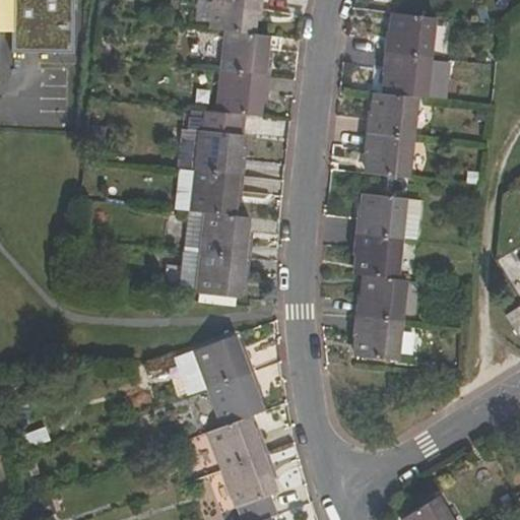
[(77,0),(0,0),(0,72),(2,72),(2,41),(14,42),(14,62),(77,63),(77,0)]
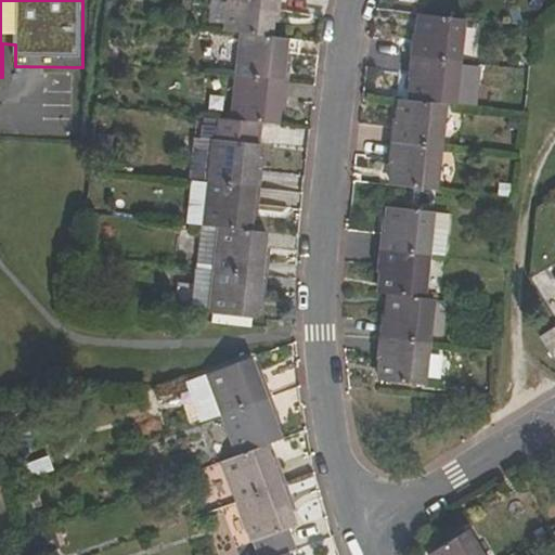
[(273,17),(280,18),(281,0),(229,0),(227,33),(242,34),(271,37),(273,17)]
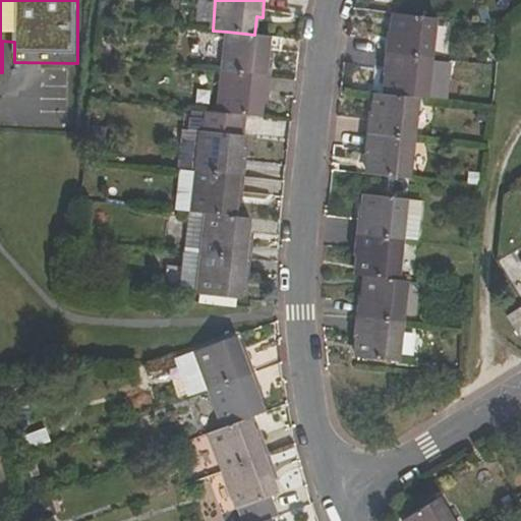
[(438,18),(393,14),(391,33),(388,33),(386,53),(432,58),(438,18)]
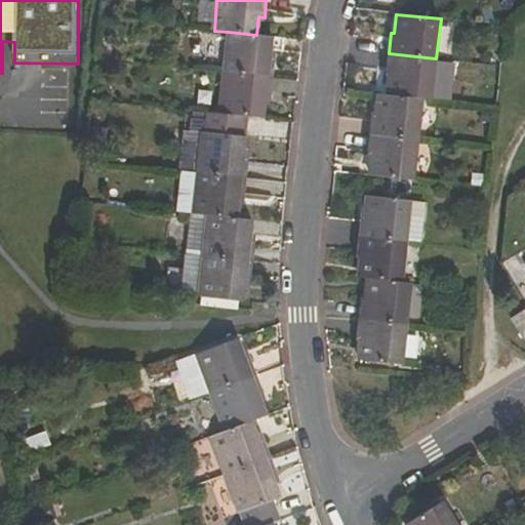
[(276,55),(271,54),(272,36),(256,35),(229,32),(225,72),(274,77),(276,55)]
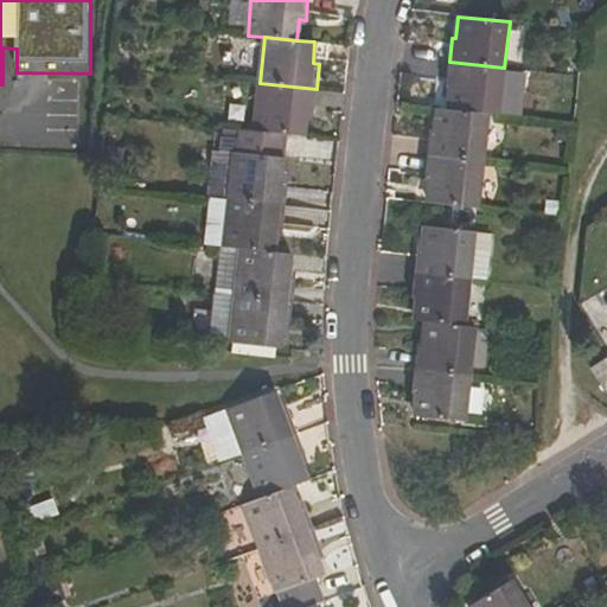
[(447,88),(451,89),(448,109),(487,114),(499,115),(504,68),(449,62),(447,88)]
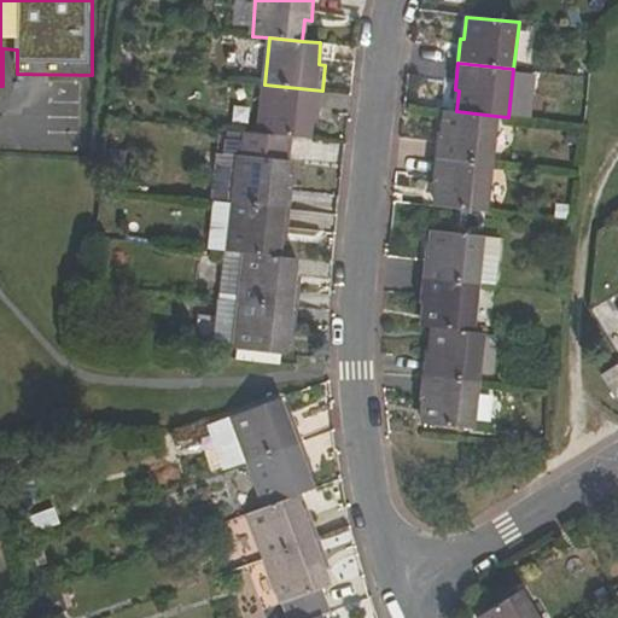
[(292,138),(310,140),(313,115),(320,116),(322,91),(264,85),(258,134),(292,138)]
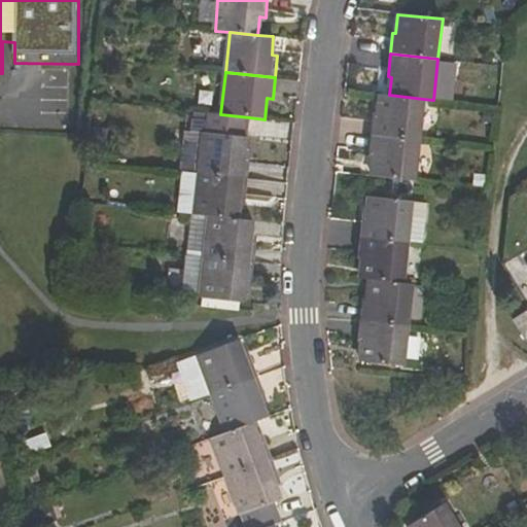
[(389,95),(381,95),(379,113),(375,113),(373,135),(419,140),(423,99),(389,95)]
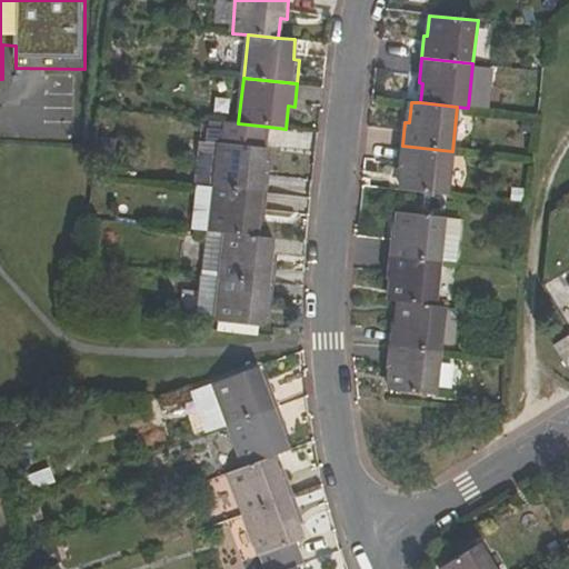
[(269,171),(265,170),(269,127),(238,123),(222,122),(216,187),(267,192),(269,171)]
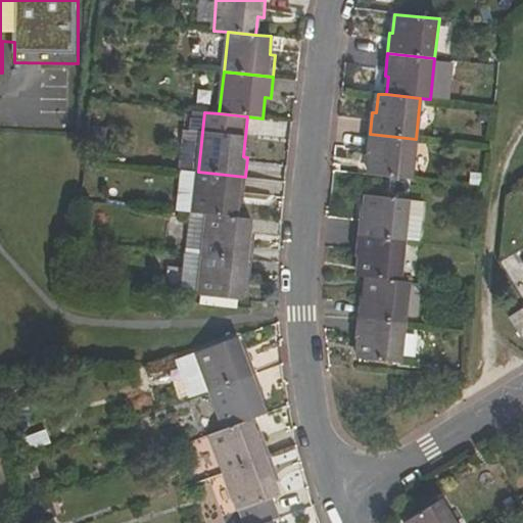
[(367,155),(371,156),(369,174),(412,179),(416,139),(370,134),(367,155)]
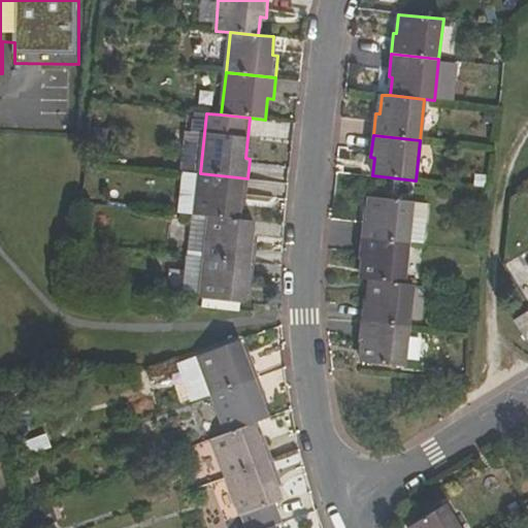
[(252,166),(251,179),(288,182),(288,167),(252,166)]
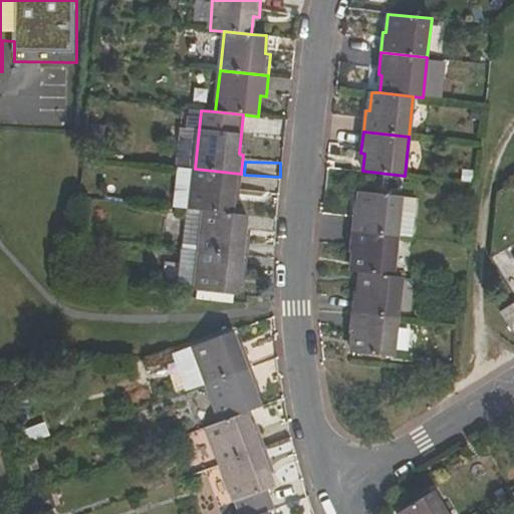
[(190,209),(233,214),(235,194),(239,194),(241,174),(195,169),(190,209)]
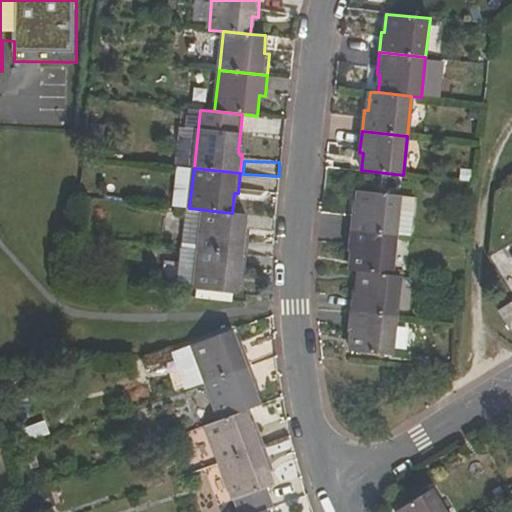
[(411,235),(415,198),(359,191),(357,207),(353,207),(351,229),(396,233),(411,235)]
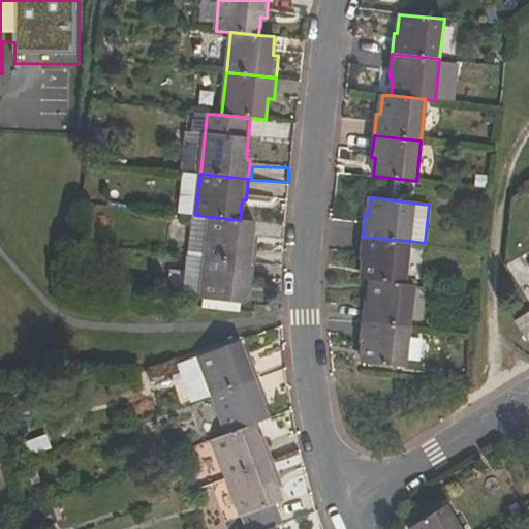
[(257,242),(252,241),(254,221),(240,220),(195,215),(193,215),(188,256),(255,263),(257,242)]
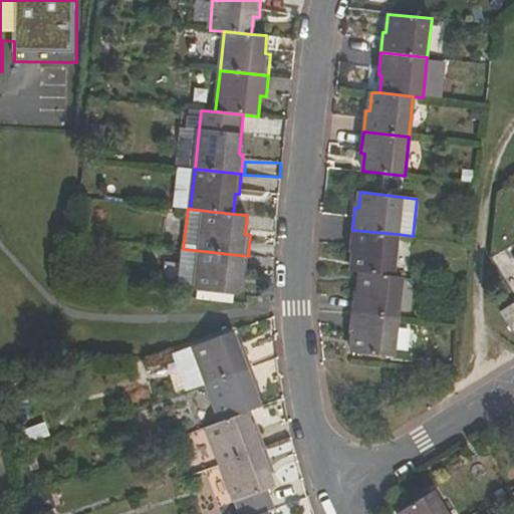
[(350,250),(354,250),(352,271),(359,272),(393,275),(398,234),(352,230),(350,250)]
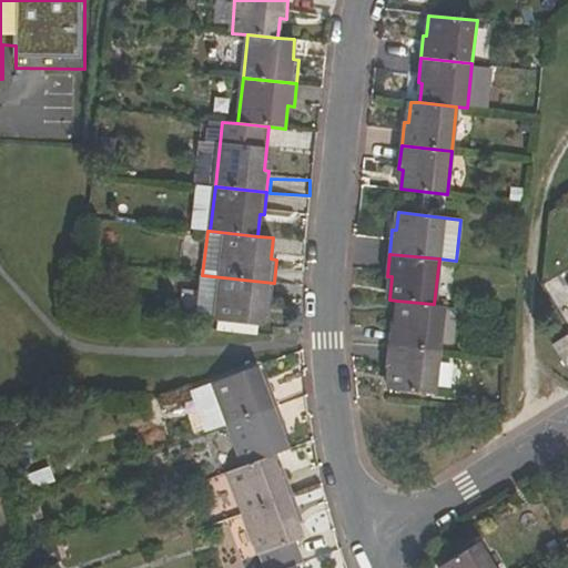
[(196,320),(264,326),(266,304),(272,305),(274,283),(202,275),(196,320)]
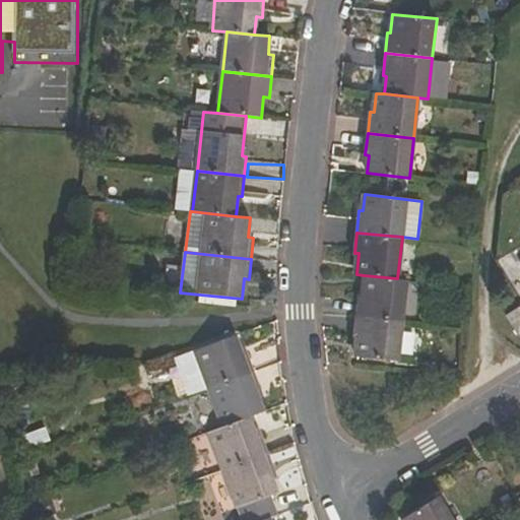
[(362,296),(359,295),(356,316),(403,321),(408,279),(397,278),(364,275),(362,296)]
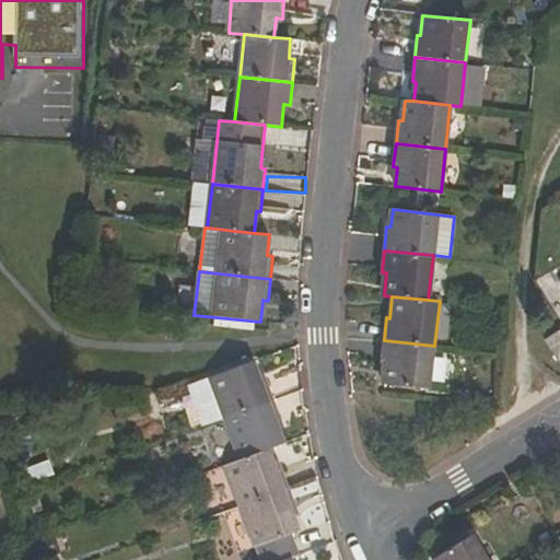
[(559,331),(546,341),(557,360),(559,358),(559,331)]
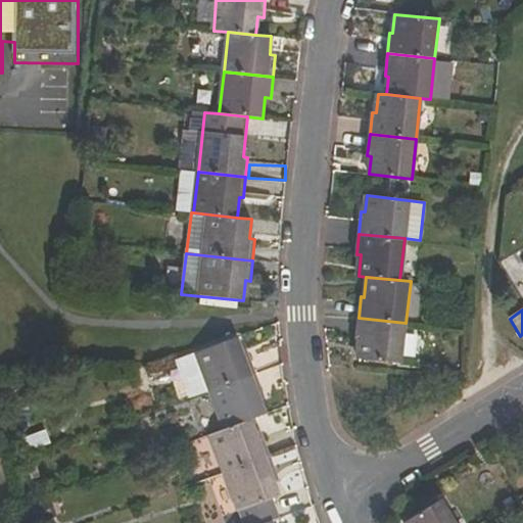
[(355,338),(360,338),(358,359),(401,364),(406,323),(359,318),(355,338)]
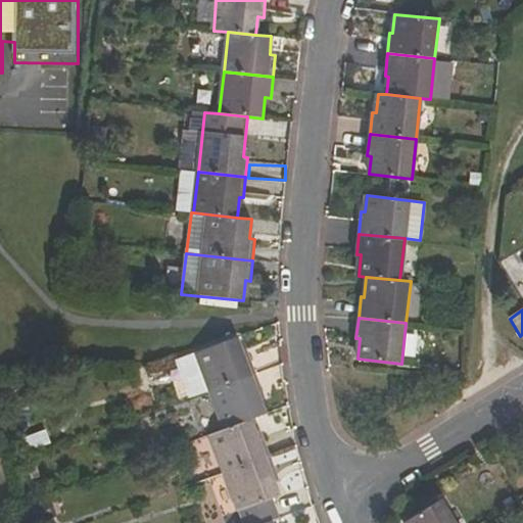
[(256,375),(248,353),(243,354),(237,339),(181,360),(194,397),(211,391),(256,375)]
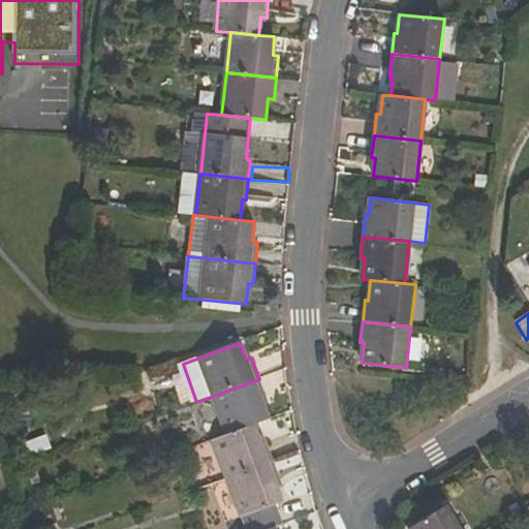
[(268,419),(260,401),(266,399),(259,379),(214,396),(229,434),(253,425),(268,419)]
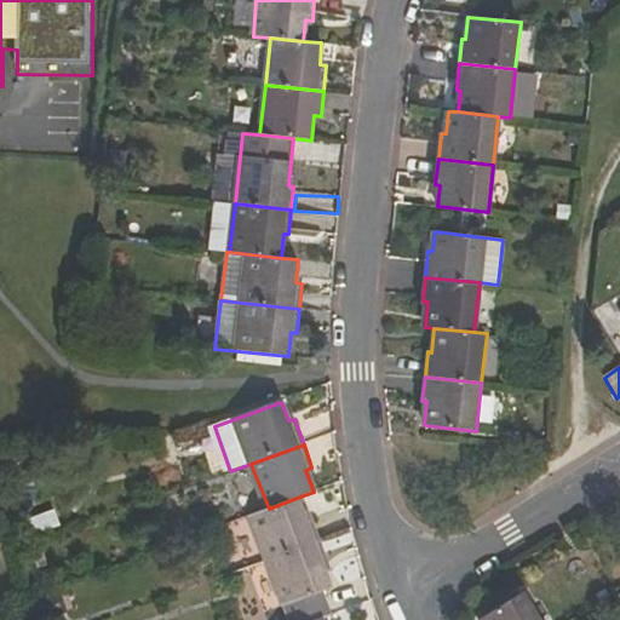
[(268,562),(319,543),(310,518),(304,520),(297,498),(269,509),(250,516),(268,562)]
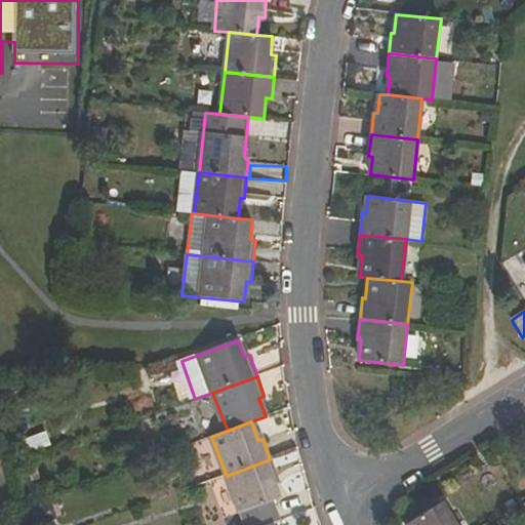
[(30,455),(51,446),(46,433),(24,442),(30,455)]
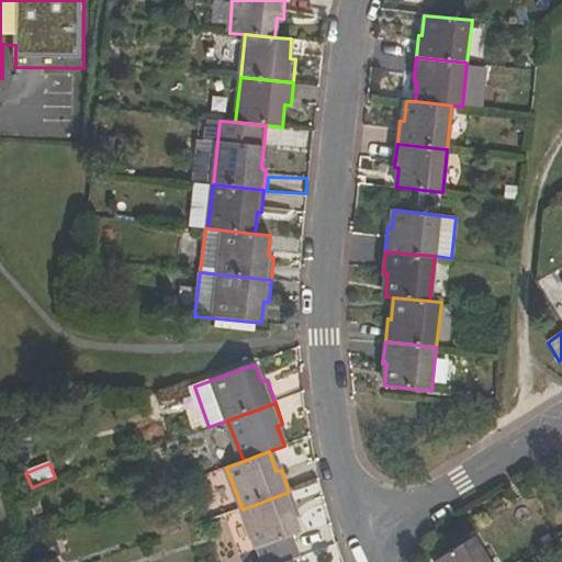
[(258,550),(300,534),(293,516),(296,514),(289,492),(243,509),(258,550)]
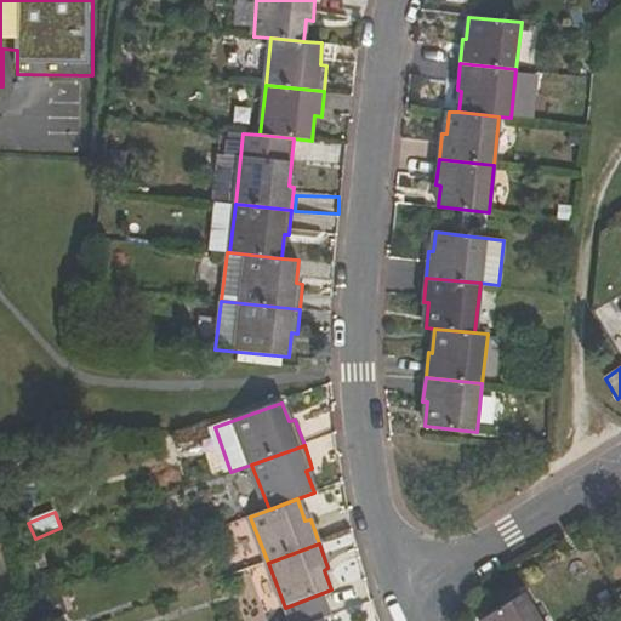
[(539,620),(523,594),(479,620),(478,620),(539,620)]
